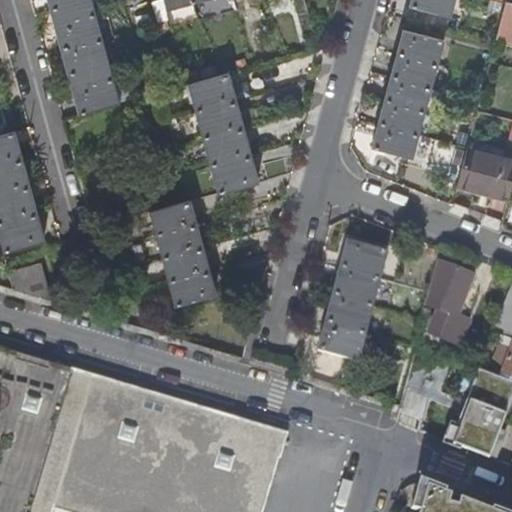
[(111,78),(101,40),(96,23),(93,11),(89,0),(49,0),(81,113),(79,114),(79,115),(120,104),(120,103),(118,103),(111,78)]
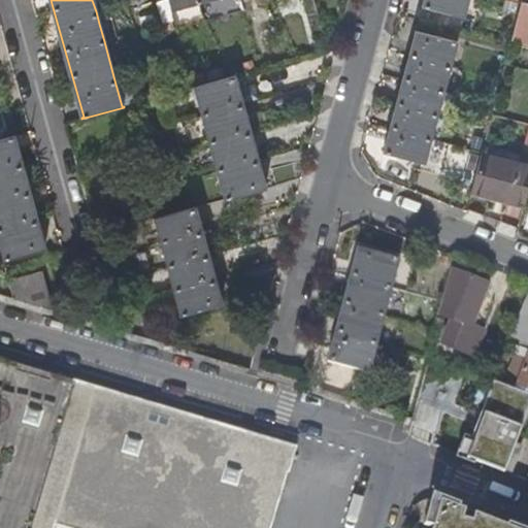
[(168,0),(171,11),(173,10),(173,8),(204,0),(168,0)]
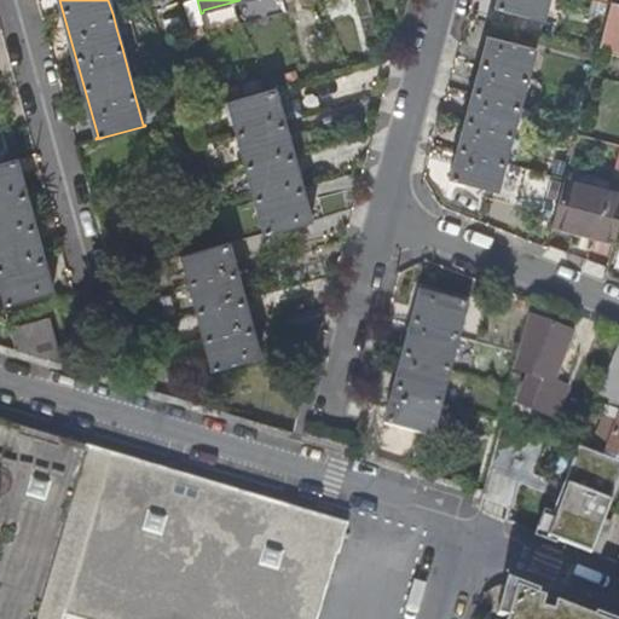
[(495,5),(495,7),(544,21),(545,18),(542,17),(547,0),(498,0),(497,5),(495,5)]
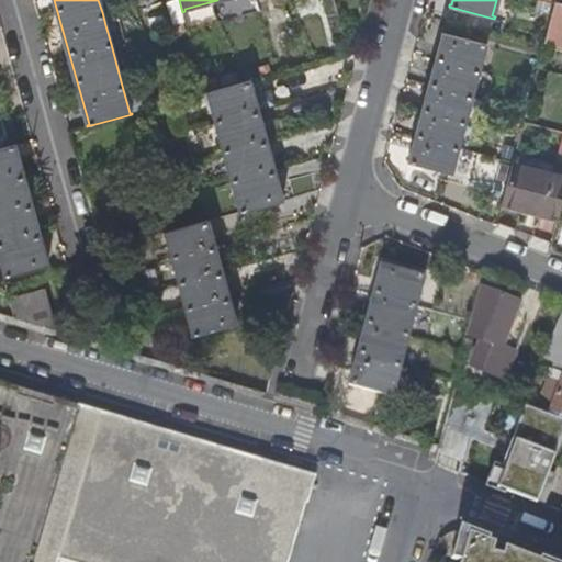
[(561,18),(561,4),(559,4),(560,0),(554,0),(551,14),(561,18)]
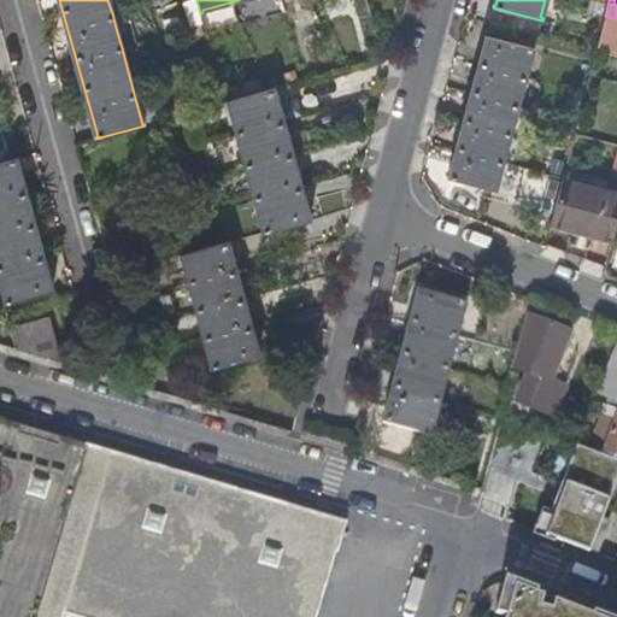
[(116,28),(122,48),(136,43),(127,10),(112,13),(116,28)]
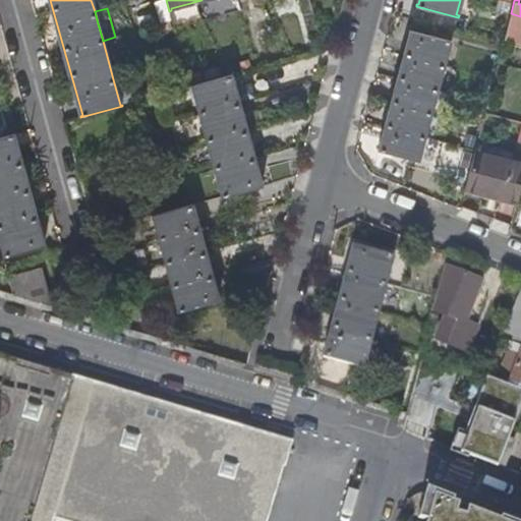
[(520,16),(511,13),(504,40),(520,44),(520,16)]
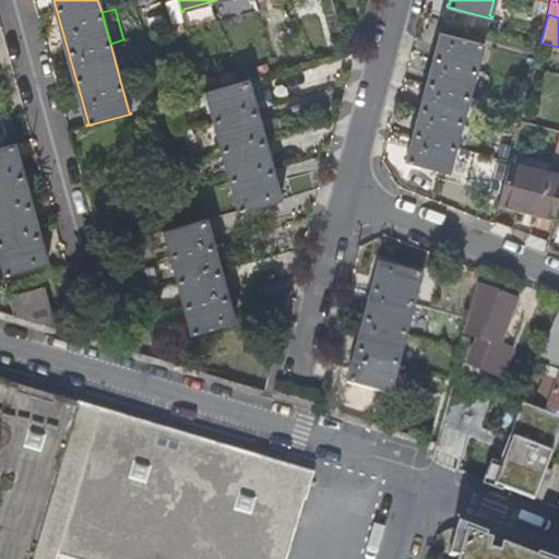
[(405,159),(405,162),(450,174),(451,173),(449,171),(462,120),(482,46),(484,46),(485,45),(440,32),(439,34),(441,35),(421,106),(407,159),(405,159)]
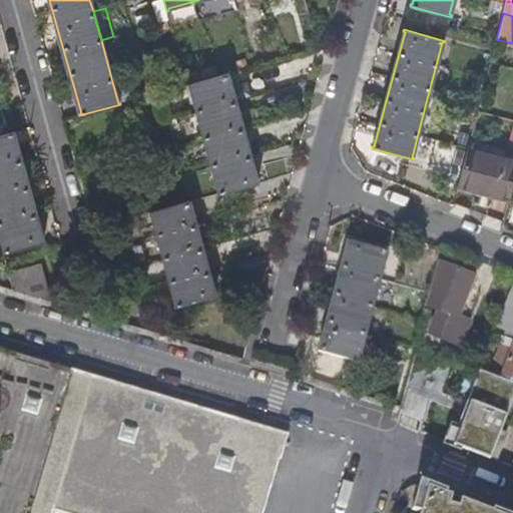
[(217,193),(217,194),(259,183),(259,181),(255,182),(226,76),(228,75),(228,73),(187,84),(187,86),(189,86),(219,192),(217,193)]
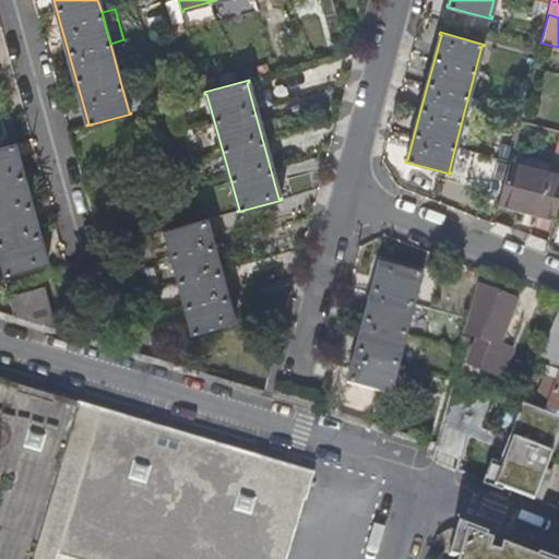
[(129,113),(131,113),(144,109),(137,81),(121,85),(129,113)]
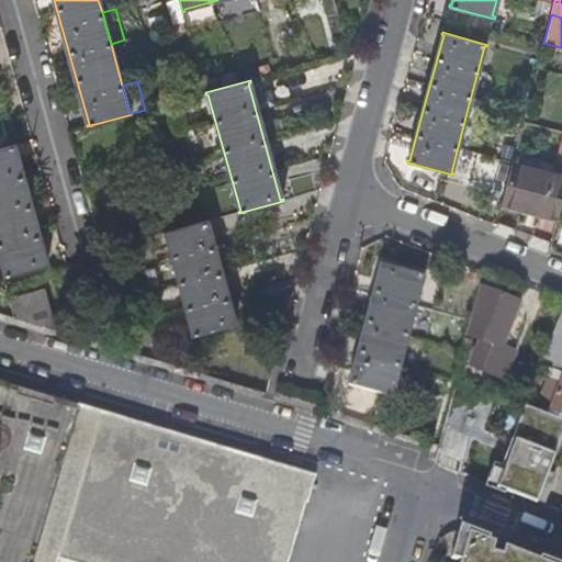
[(519,88),(515,104),(526,108),(530,90),(519,88)]
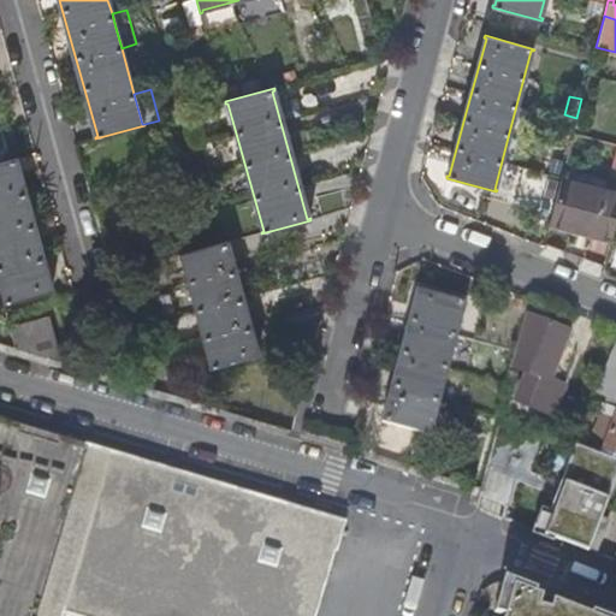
[(209,123),(206,110),(195,112),(199,126),(209,123)]
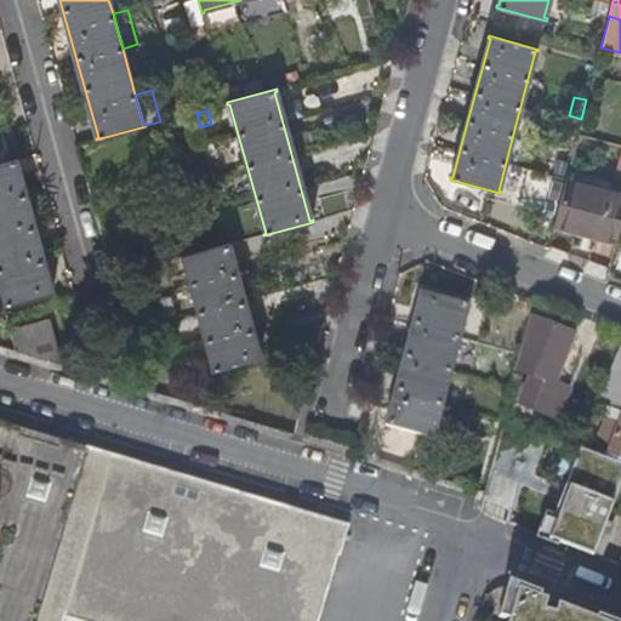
[(562,144),(573,148),(577,129),(567,126),(562,144)]
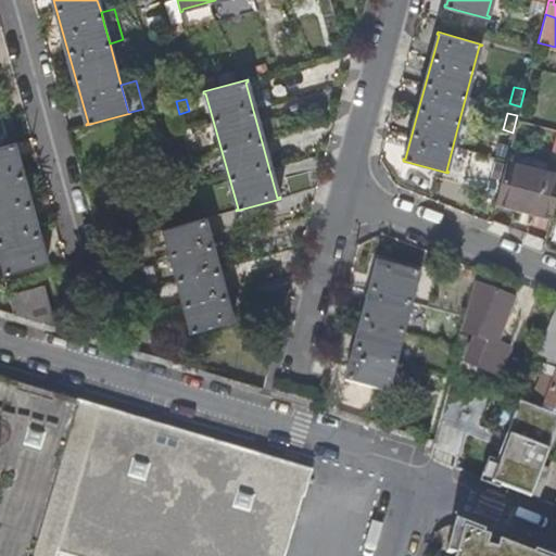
[(0,251),(7,273),(3,274),(4,275),(48,263),(48,261),(46,262),(14,146),(17,144),(16,142),(0,147),(0,251)]
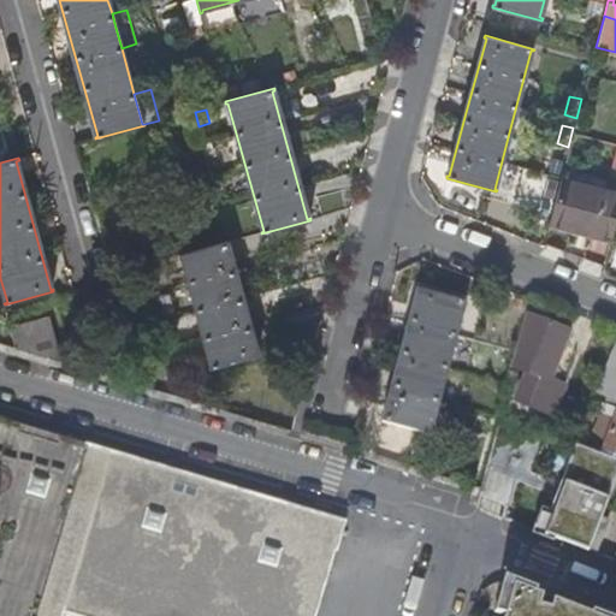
[(605,190),(560,179),(549,223),(568,227),(593,234),(605,190)]
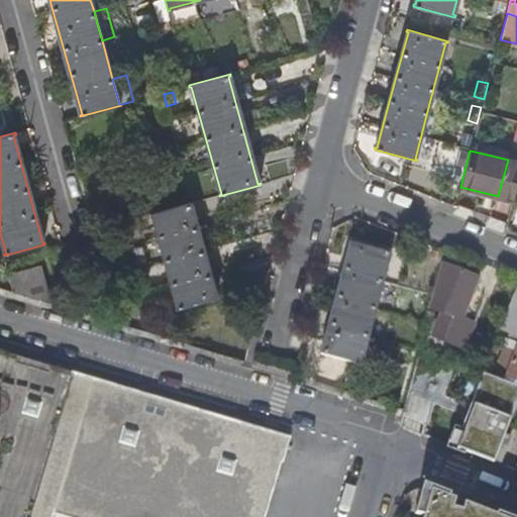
[(498,196),(512,199),(516,182),(516,162),(508,160),(498,196)]
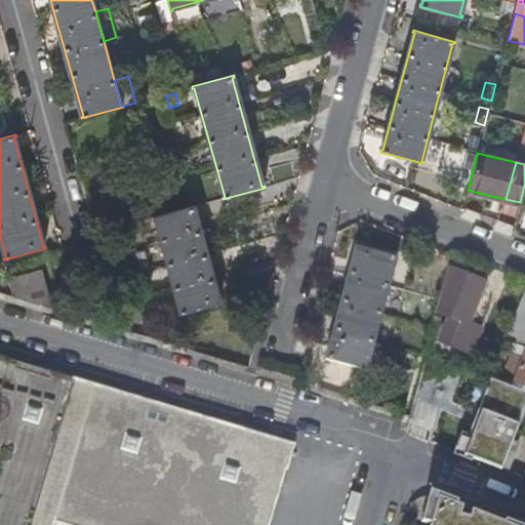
[(468,190),(466,195),(483,199),(484,194),(468,190)]
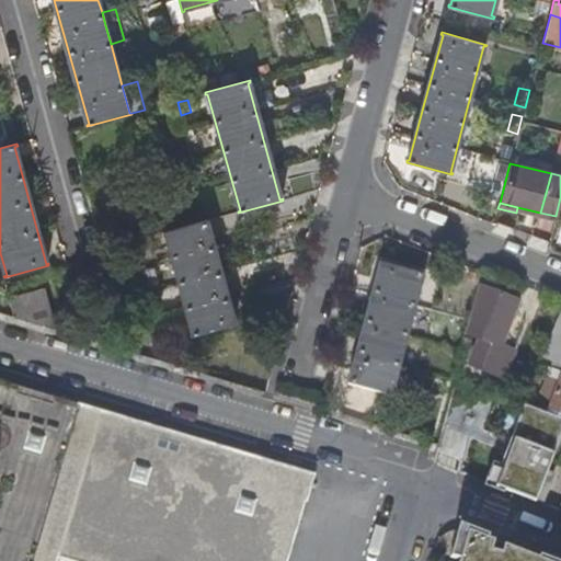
[(192,334),(192,335),(237,323),(236,321),(235,321),(219,268),(206,222),(208,221),(208,220),(163,232),(163,235),(165,233),(193,333),(192,334)]
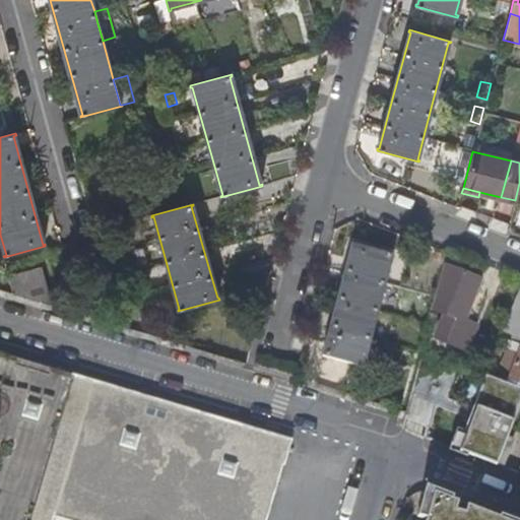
[(322,354),(321,356),(364,367),(365,366),(363,365),(383,287),(392,256),(393,256),(394,255),(351,244),(351,245),(353,246),(324,354),(322,354)]
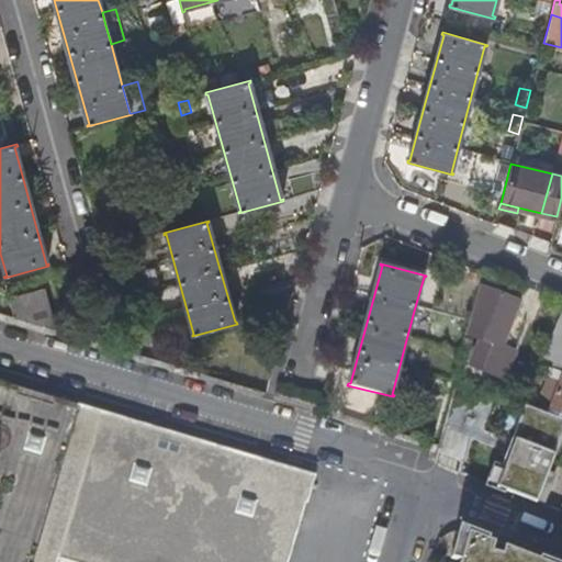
[(520,302),(479,284),(467,334),(482,340),(472,366),(502,379),(512,353),(502,349),(520,302)]
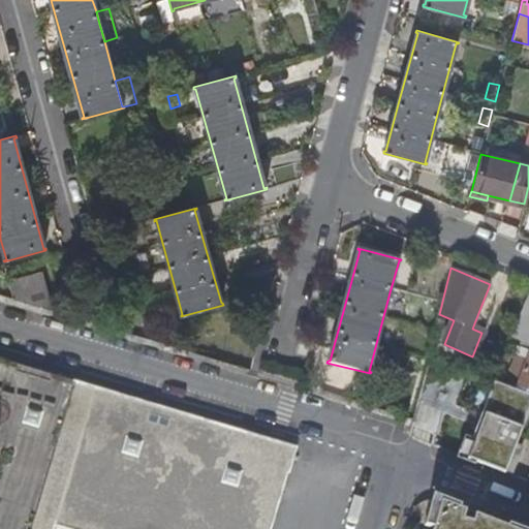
[(9,283),(13,299),(53,310),(42,274),(9,283)]
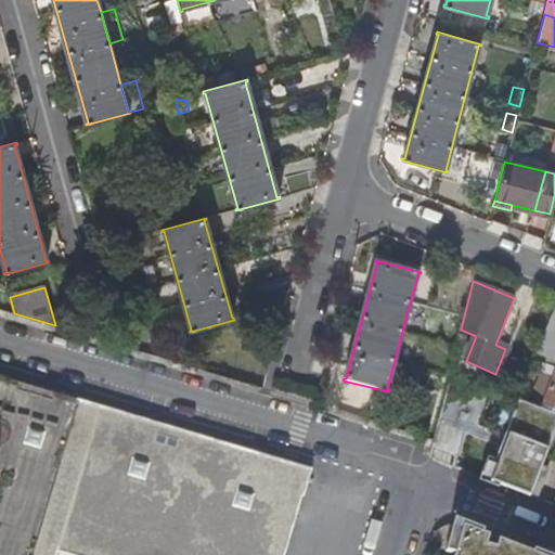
[(554,310),(538,353),(546,357),(529,403),(554,412),(554,310)]
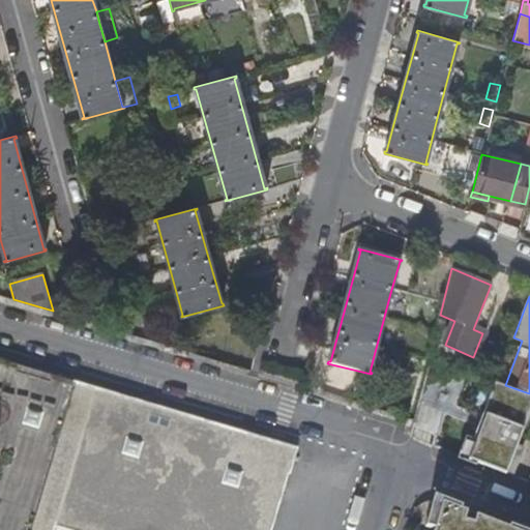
[(298,447),(0,359),(0,529),(56,529),(59,529),(272,529),(289,474),(290,474),(298,447)]
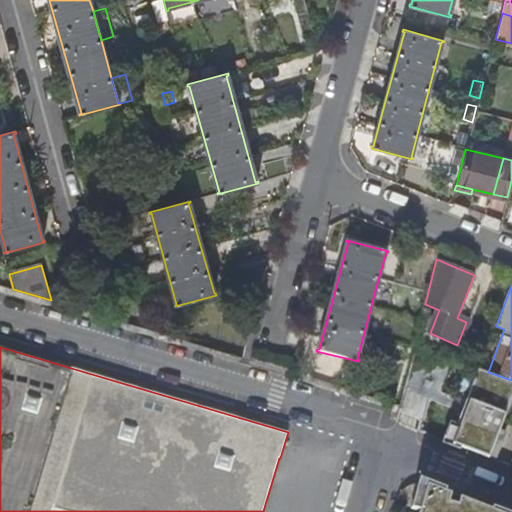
[(450,443),(487,457),(511,389),(511,380),(488,372),(478,368),(450,443)]
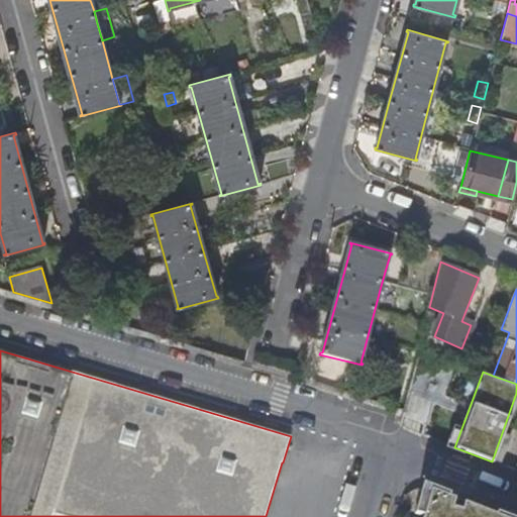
[(504,516),(428,488),(421,516),(504,516)]
